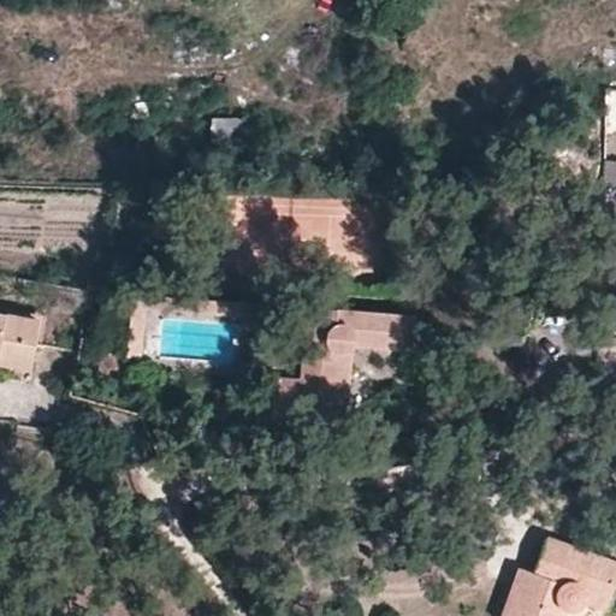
[(325,246),(327,276),(378,272),(373,193),(294,197),(297,247),(325,246)]
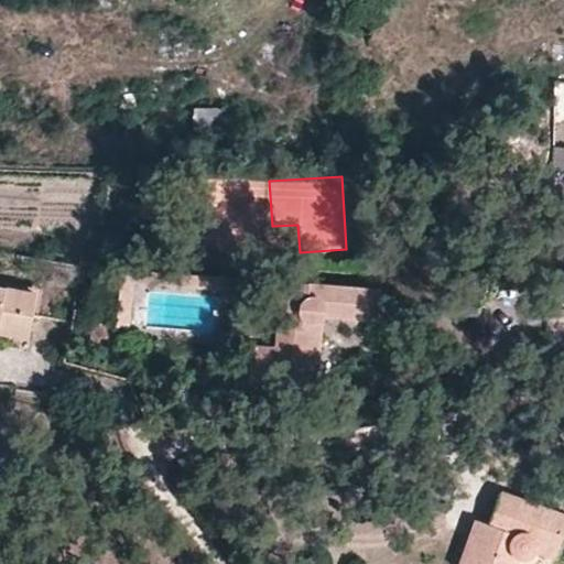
[(231,275),(119,267),(116,320),(129,321),(134,280),(230,288),(231,275)]
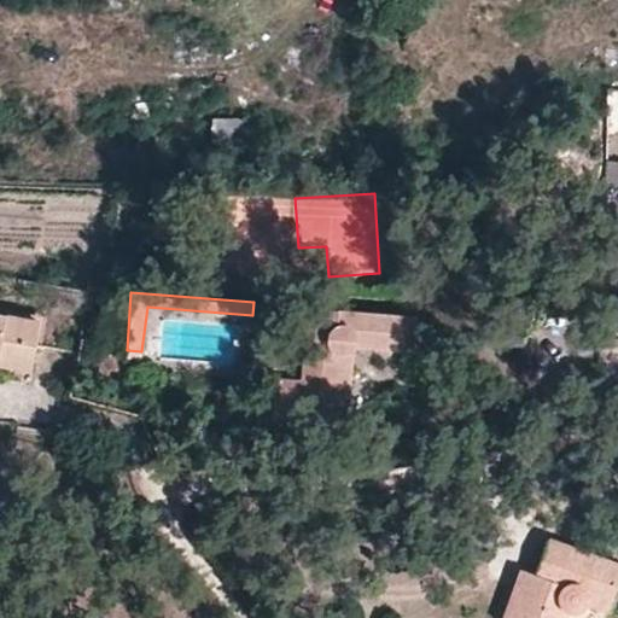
[(414,314),(305,308),(301,380),(278,378),(275,414),(348,420),(350,389),(338,388),(342,343),(355,345),(412,349),(414,314)]
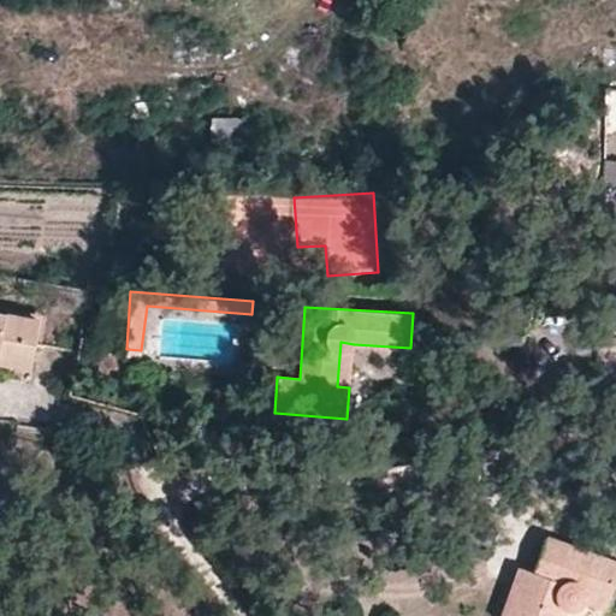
[(0,362),(31,368),(36,341),(27,339),(30,317),(0,311),(0,362)]
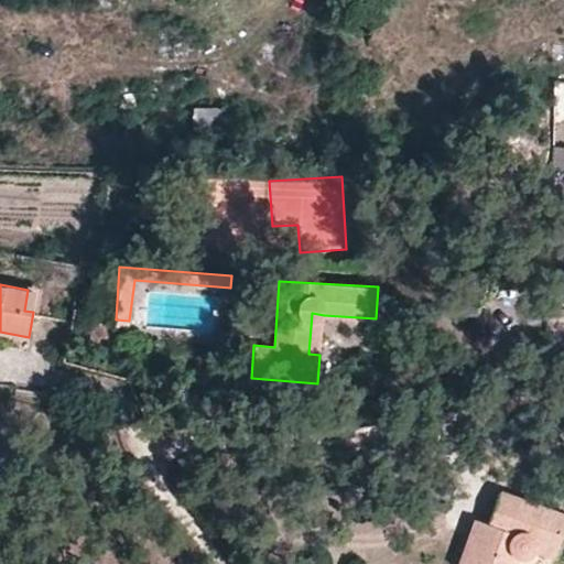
[(36,291),(28,290),(24,311),(33,312),(36,291)]
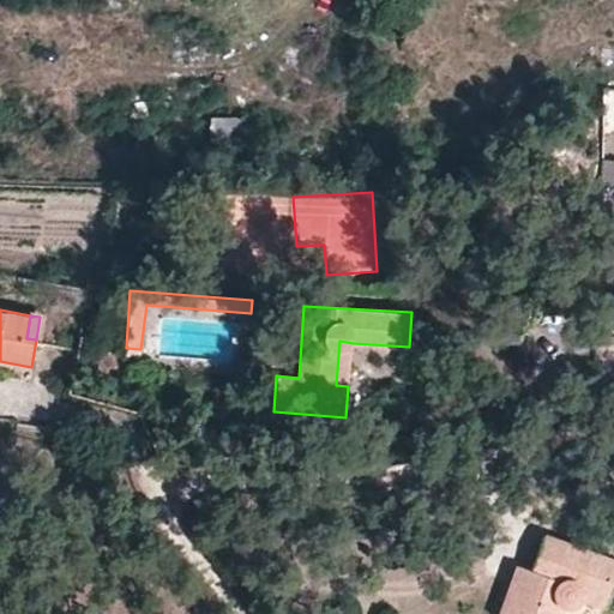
[(350,386),(353,343),(339,341),(336,385),(348,386),(350,386)]
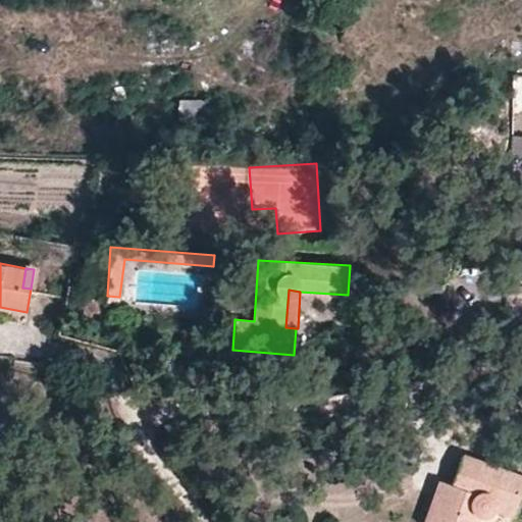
[(510,521),(521,489),(521,473),(463,453),(451,484),(458,486),(454,499),(434,491),(421,521),(510,521)]
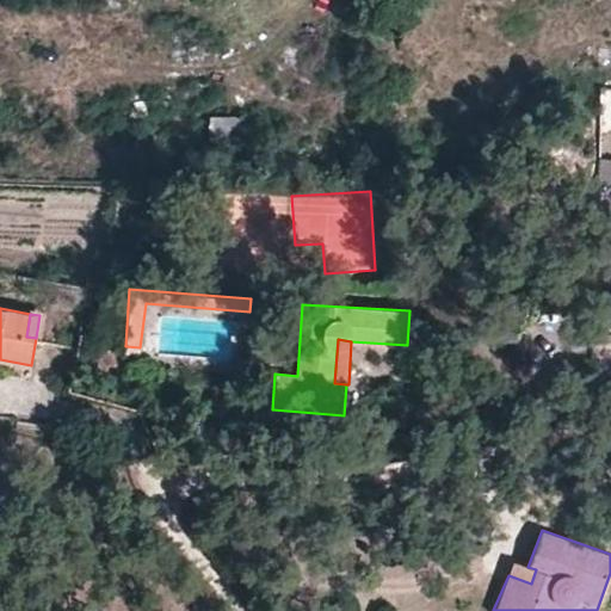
[(512,561),(508,575),(531,584),(536,569),(528,567),(512,561)]
